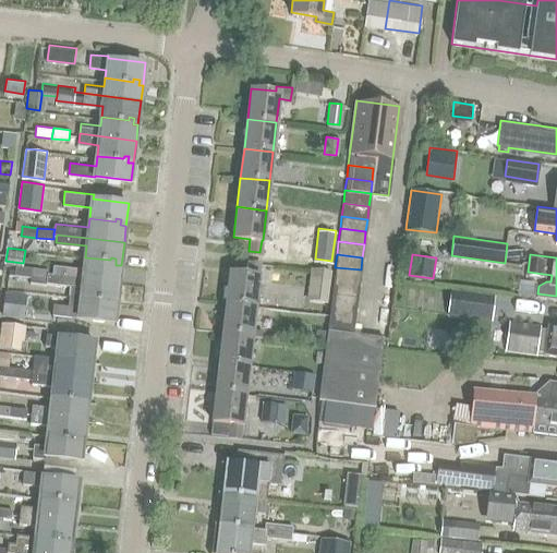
[(121,265),(116,265),(116,259),(111,257),(110,260),(85,257),(84,265),(55,262),(53,271),(53,273),(120,280),(121,265)]
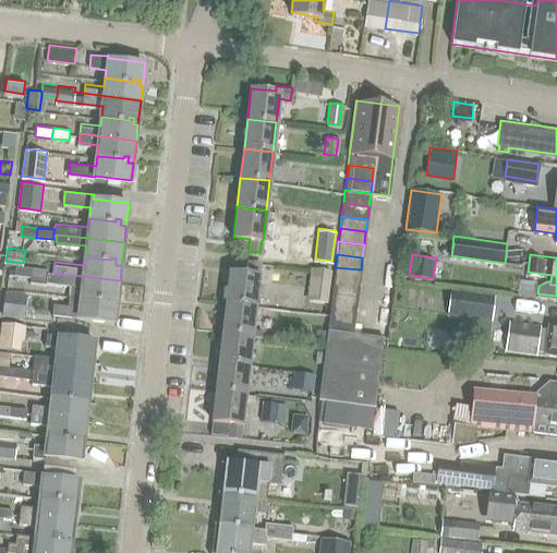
[(230,271),(226,301),(256,304),(259,275),(257,274),(259,262),(247,260),(246,273),(230,271)]
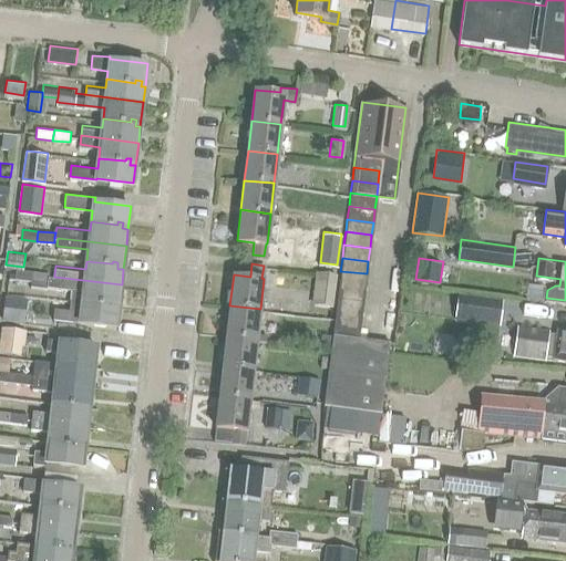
[(31,278),(32,268),(16,266),(14,277),(31,278)]
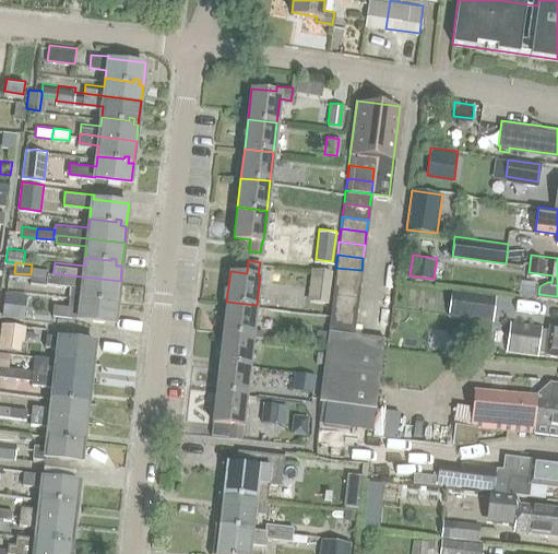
[(48,267),(32,264),(31,274),(32,275),(31,281),(46,283),(46,281),(71,284),(70,294),(81,295),(106,298),(106,297),(113,297),(111,304),(117,304),(120,281),(54,273),(54,271),(48,271),(48,267)]
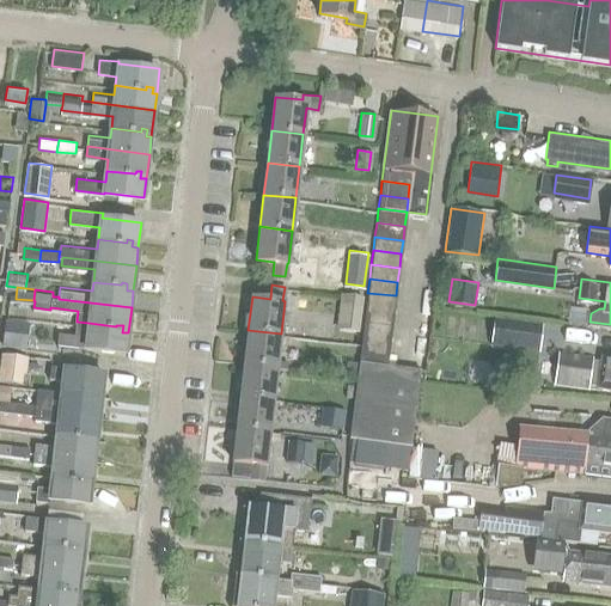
[(342,292),(338,326),(360,329),(365,294),(342,292)]
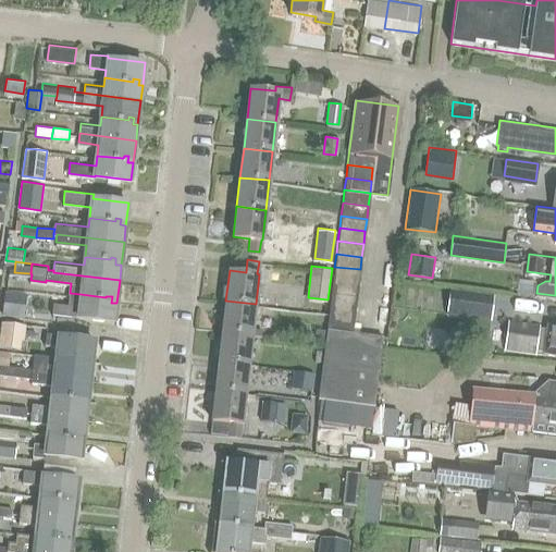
[(334,267),(333,279),(358,282),(360,269),(334,267)]
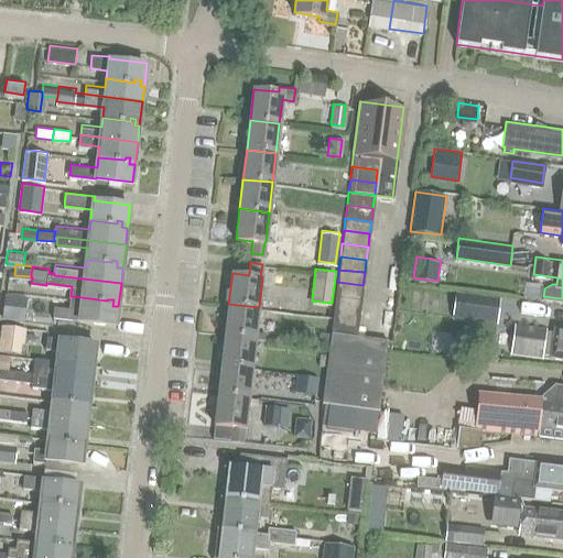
[(337,282),(331,331),(357,335),(363,285),(337,282)]
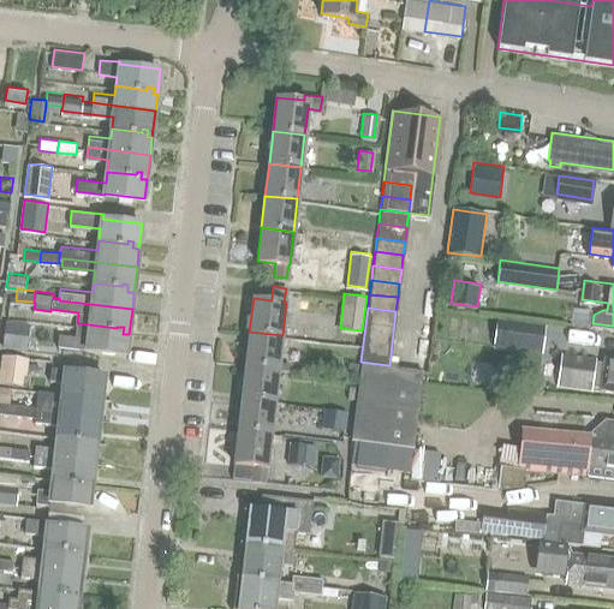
[(495,318),(493,342),(540,348),(543,326),(495,318)]
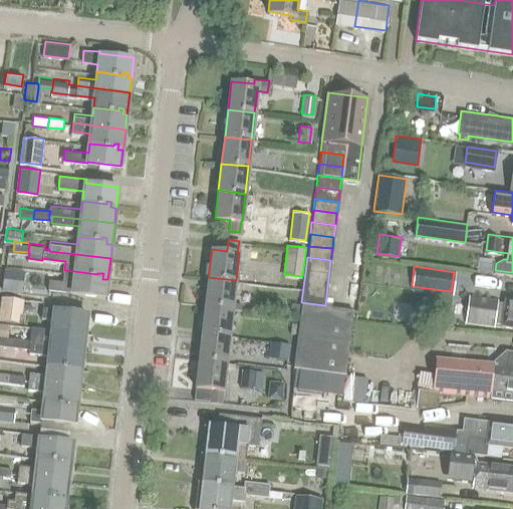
[(25,269),(5,267),(3,289),(23,291),(25,269)]
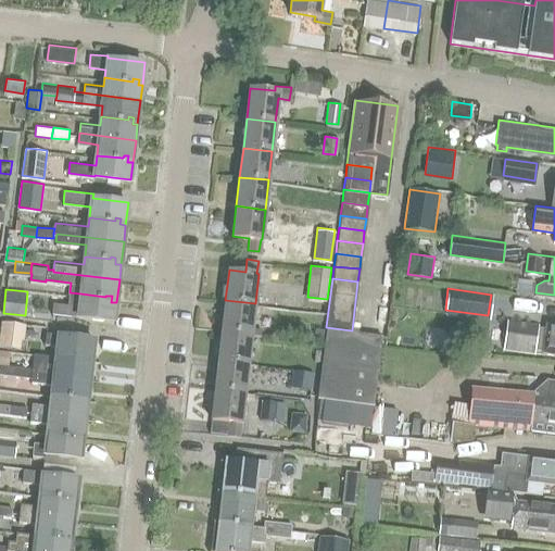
[(115,320),(116,302),(111,302),(112,296),(105,296),(105,297),(80,293),(70,292),(68,303),(54,301),(53,312),(115,320)]
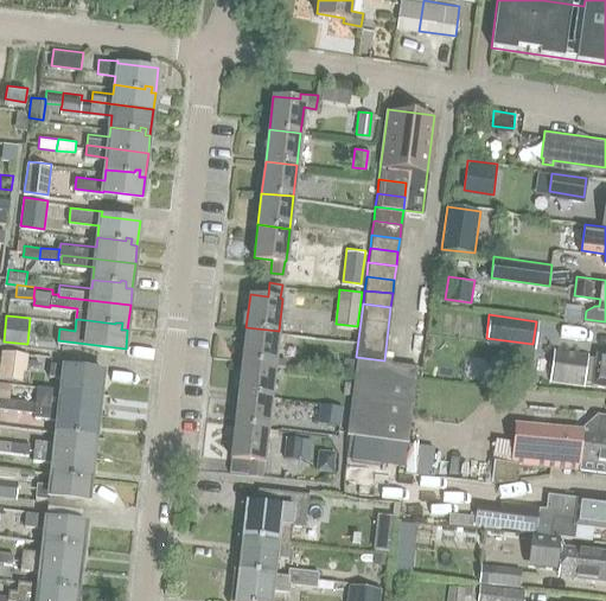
[(279,331),(246,327),(242,360),(275,363),(279,331)]
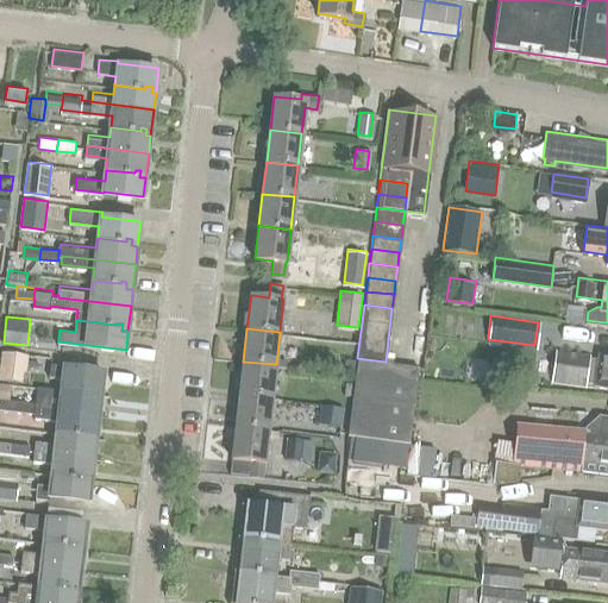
[(607,353),(599,352),(597,357),(590,356),(591,352),(556,347),(552,377),(588,382),(588,378),(595,378),(595,383),(607,384),(607,353)]
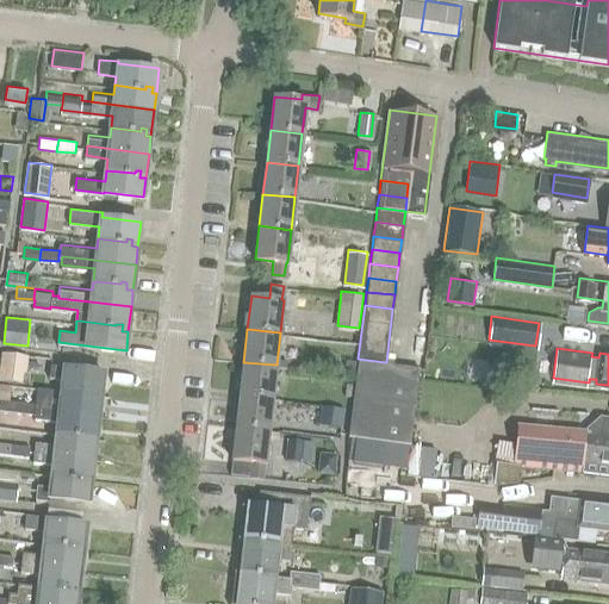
[(29,354),(2,350),(0,365),(0,379),(25,383),(29,354)]
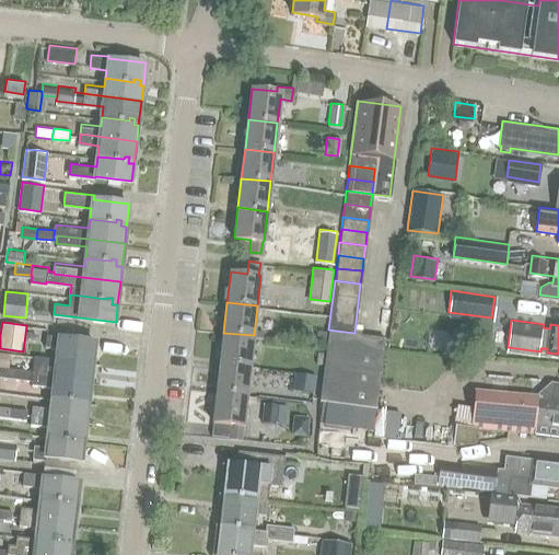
[(384,336),(354,333),(328,330),(319,399),(375,405),(384,336)]
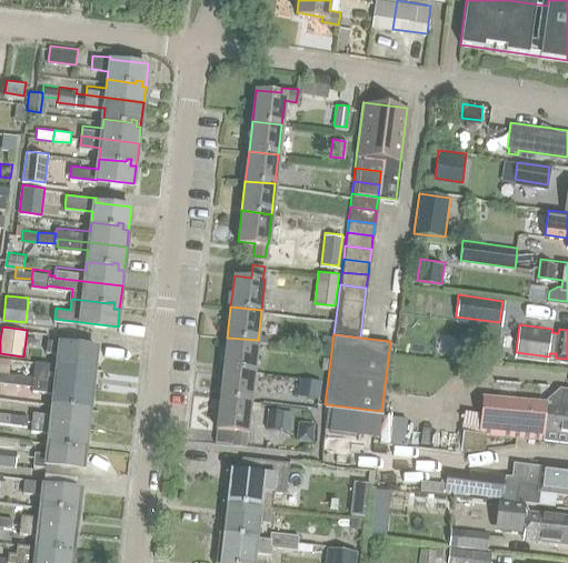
[(89,362),(88,369),(92,370),(96,345),(60,342),(60,339),(48,338),(47,350),(58,351),(57,362),(83,365),(83,362),(89,362)]
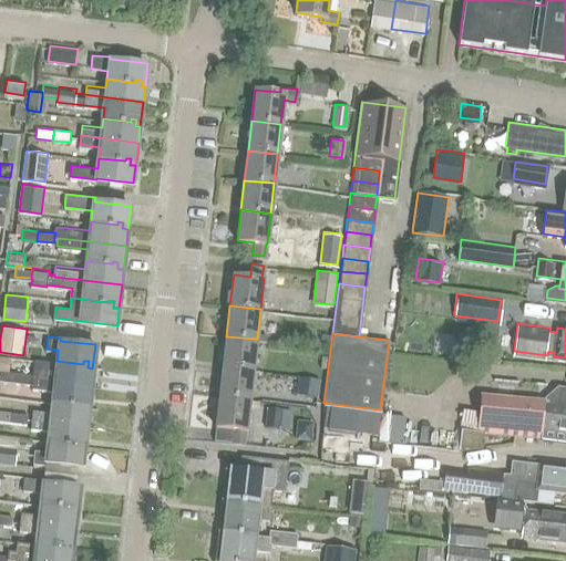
[(257,339),(226,336),(223,365),(253,369),(257,339)]
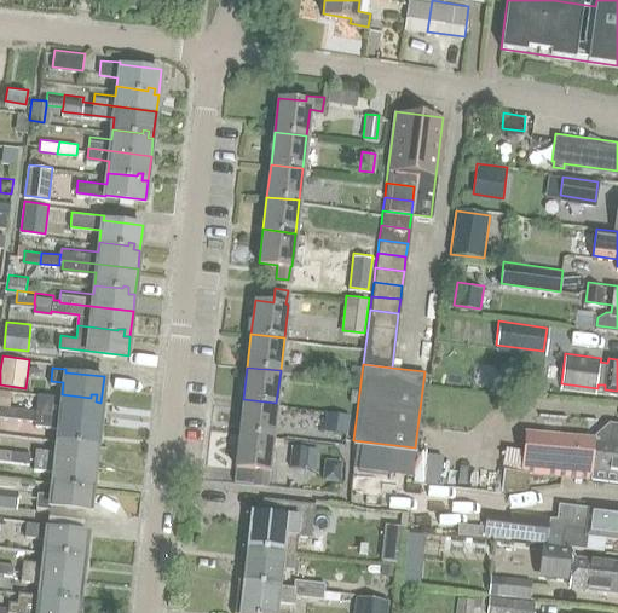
[(100,403),(96,402),(97,394),(91,394),(91,398),(62,394),(38,391),(35,406),(35,408),(35,412),(99,420),(100,403)]
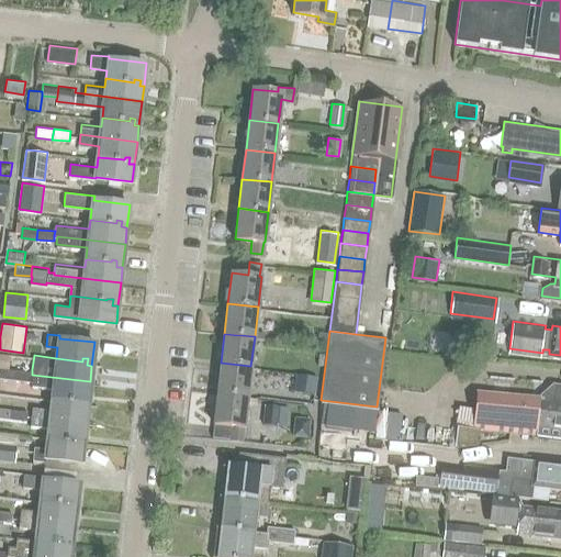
[(250,366),(221,363),(217,392),(247,396),(250,366)]
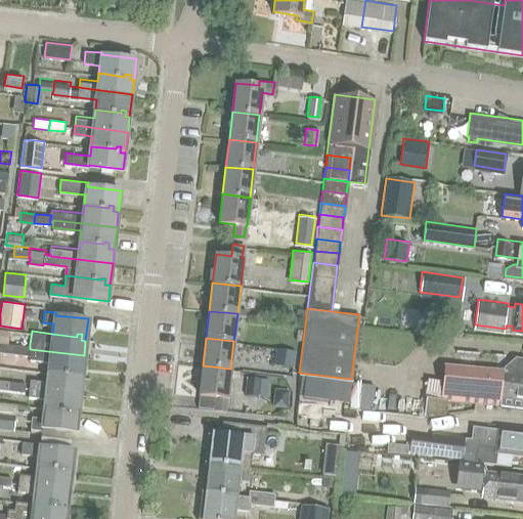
[(1,342),(0,349),(0,351),(13,353),(15,343),(1,342)]
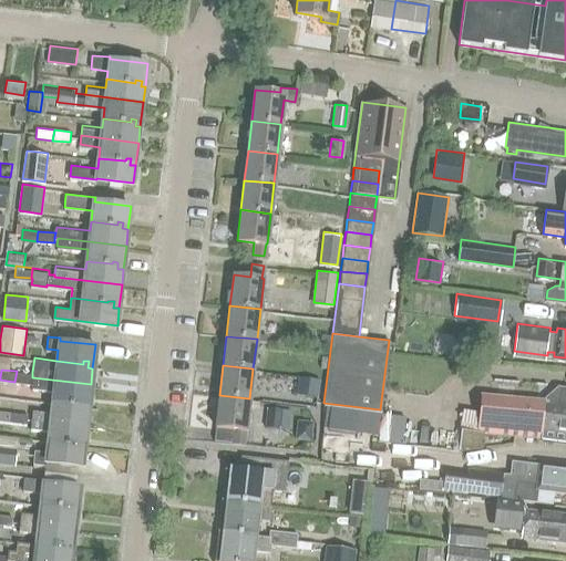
[(53,390),(51,401),(79,404),(80,400),(84,401),(83,407),(88,407),(91,384),(32,377),(32,373),(17,371),(14,382),(31,384),(30,387),(53,390)]
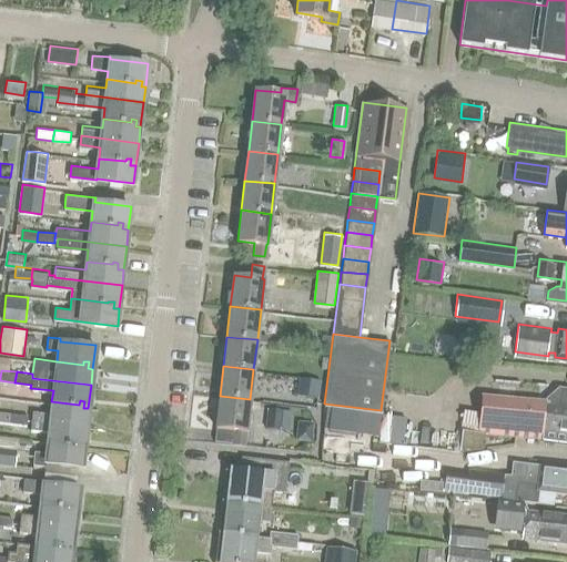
[(322,378),(300,374),(296,391),(319,396),(322,378)]
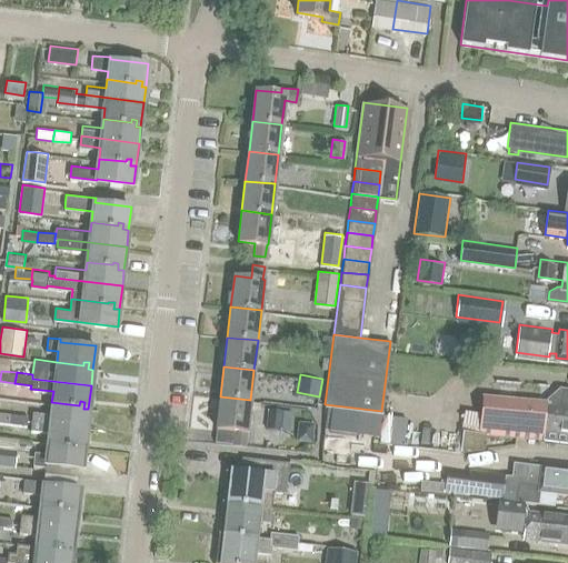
[(480,430),(480,431),(544,436),(544,438),(567,441),(567,388),(564,388),(561,405),(546,403),(539,403),(539,400),(484,394),(481,412),(480,430)]
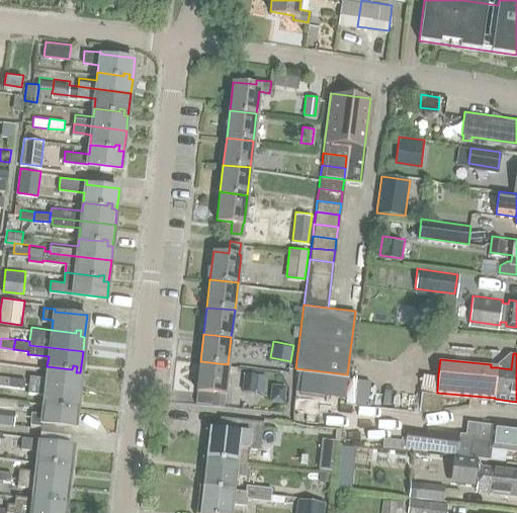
[(228,364),(200,361),(196,390),(212,392),(211,404),(222,405),(223,394),(225,394),(228,364)]
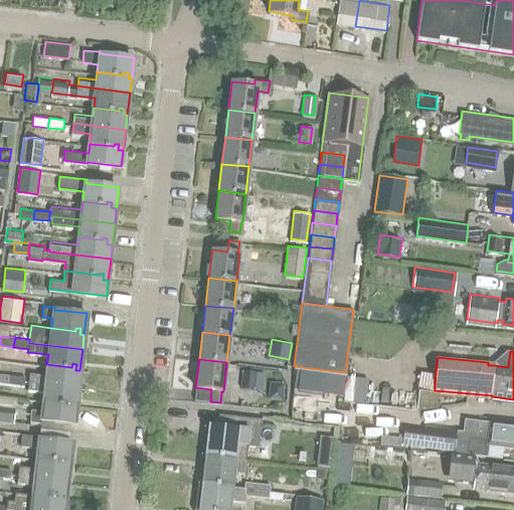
[(79,370),(75,370),(76,364),(72,363),(71,367),(46,364),(45,374),(29,372),(28,380),(77,385),(79,370)]
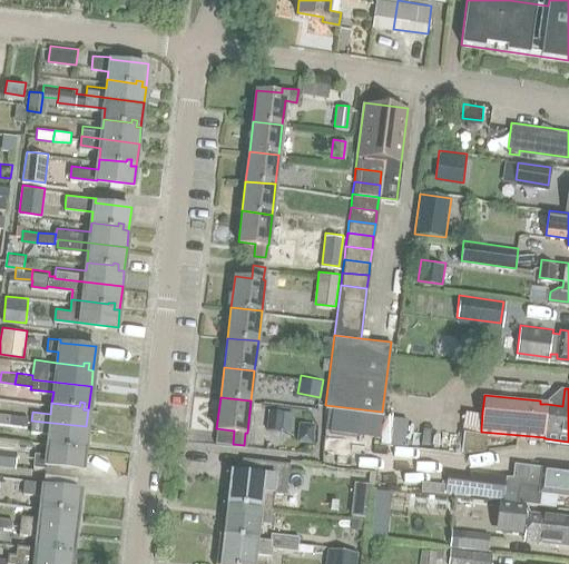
[(285,408),(270,407),(267,428),(283,429),(285,408)]
